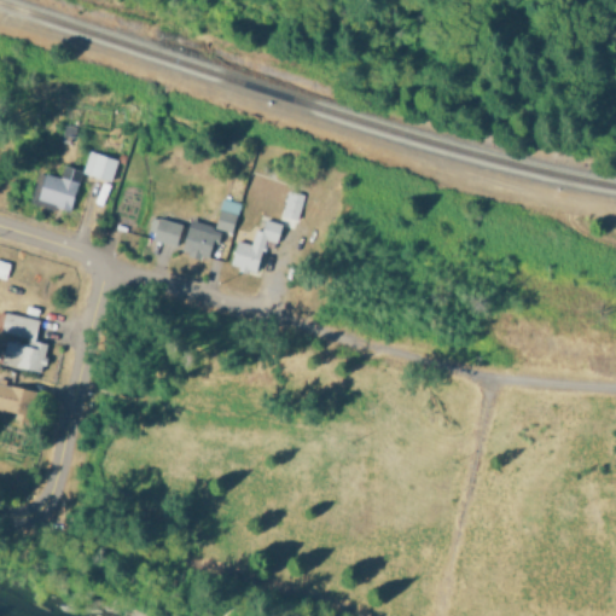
[(83,174),(112,181),(118,160),(88,152),(83,174)]
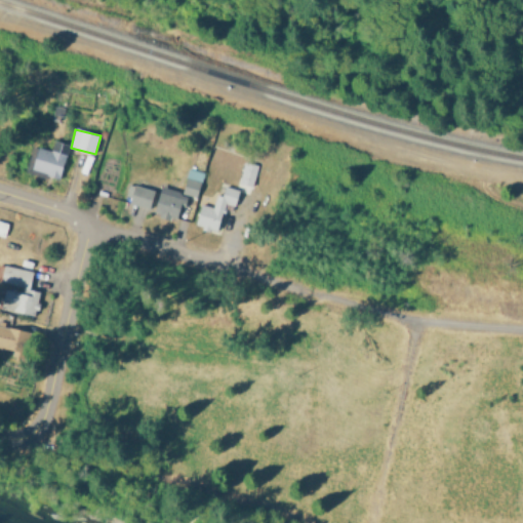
[(39,148),(33,171),(62,178),(71,146),(53,142),(51,152),(39,148)]
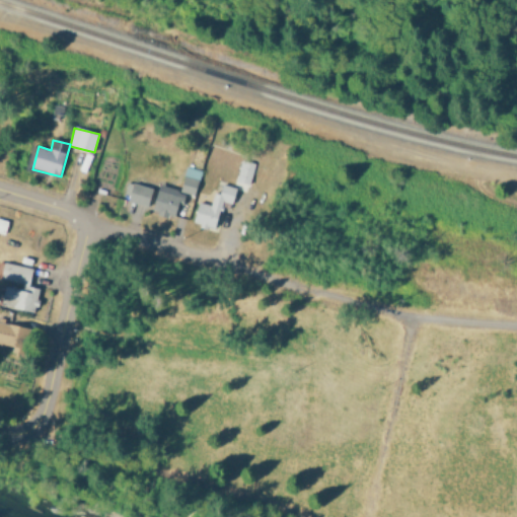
[(255,165),(242,161),(236,181),(250,185),(255,165)]
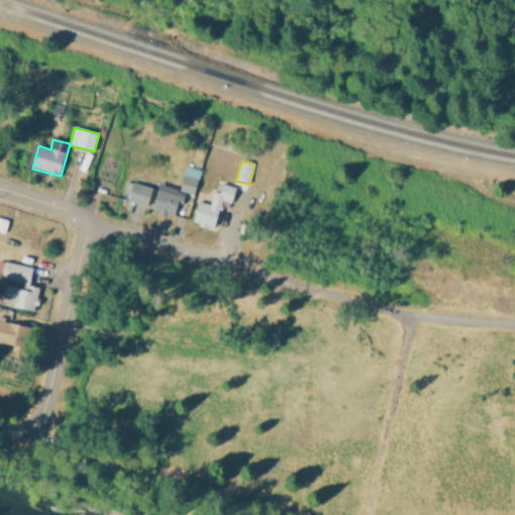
[(180,191),(195,195),(202,171),(187,167),(180,191)]
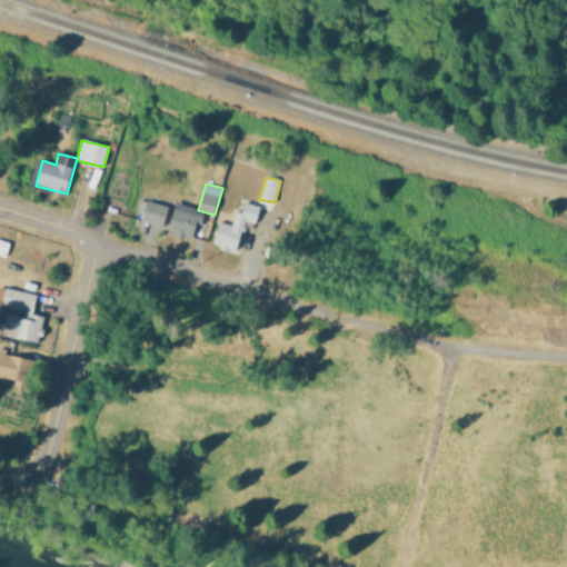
[(170,207),(148,201),(142,221),(165,228),(170,207)]
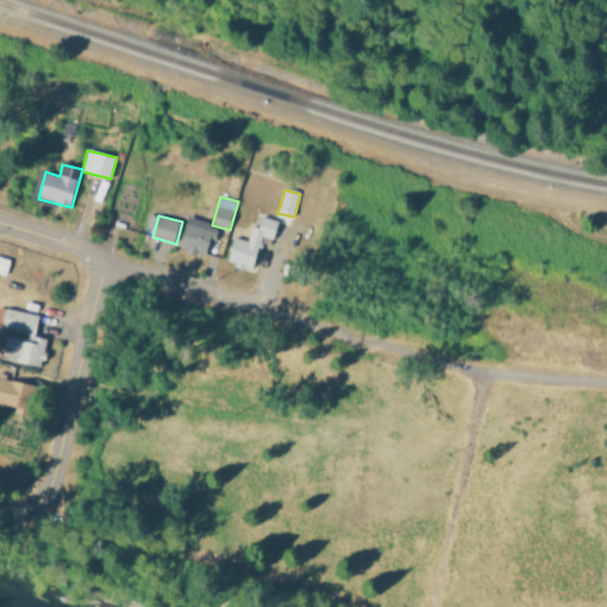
[(236,238),(229,263),(256,270),(263,244),(273,246),(279,221),(262,217),(258,229),(254,226),(249,242),(236,238)]
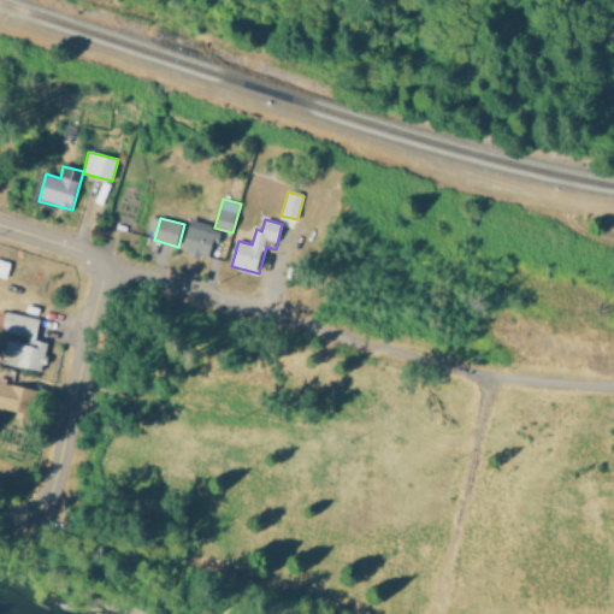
[(212,259),(218,228),(189,222),(182,253),(212,259)]
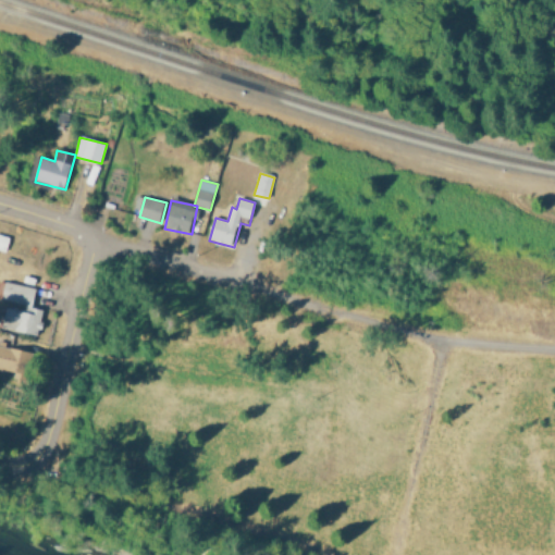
[(10,237),(0,235),(0,250),(7,253),(10,237)]
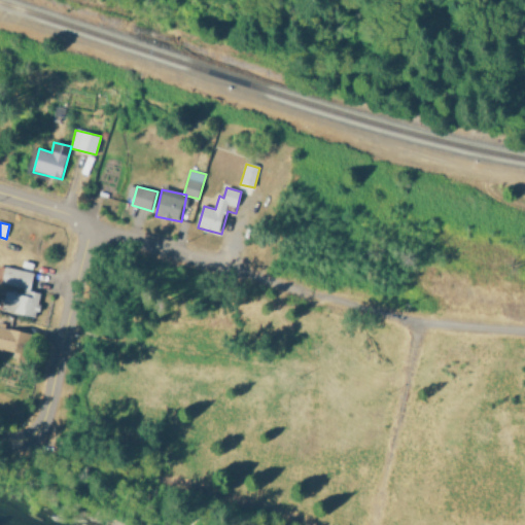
[(35,273),(5,268),(2,286),(7,288),(3,312),(36,318),(40,293),(31,291),(35,273)]
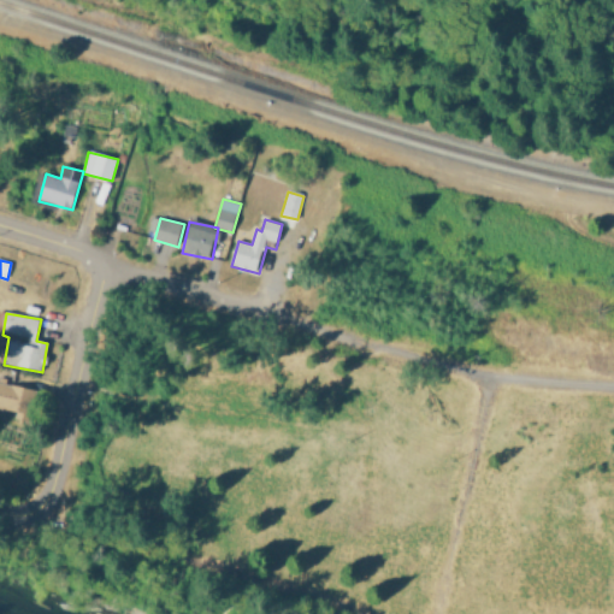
[(37,390),(0,382),(0,408),(17,413),(16,419),(30,423),(37,390)]
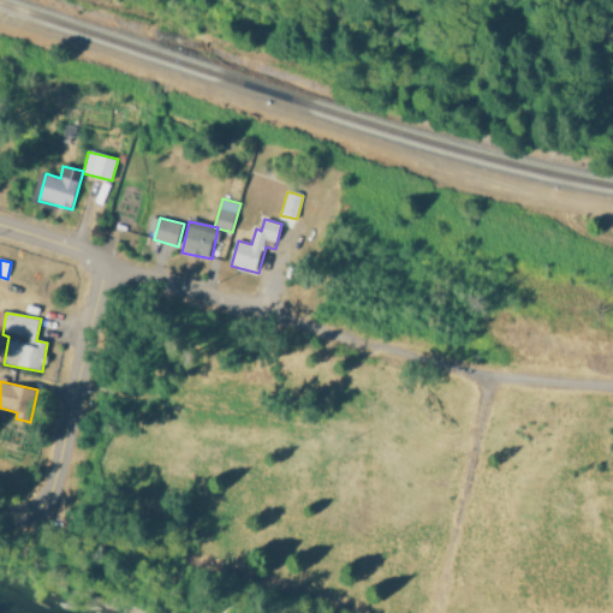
All buildings are outlined.
